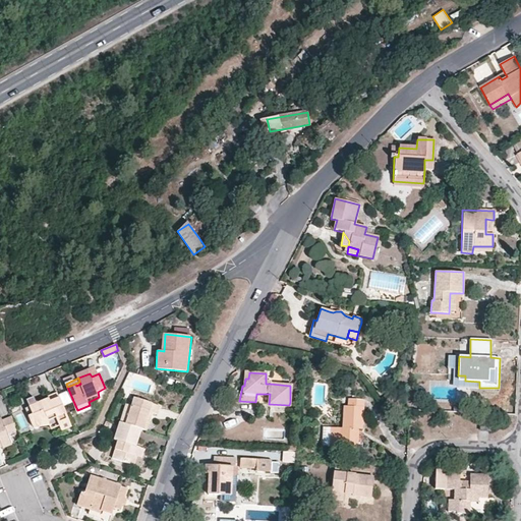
[(67,389),(59,392),(63,403),(71,400),(67,389)]
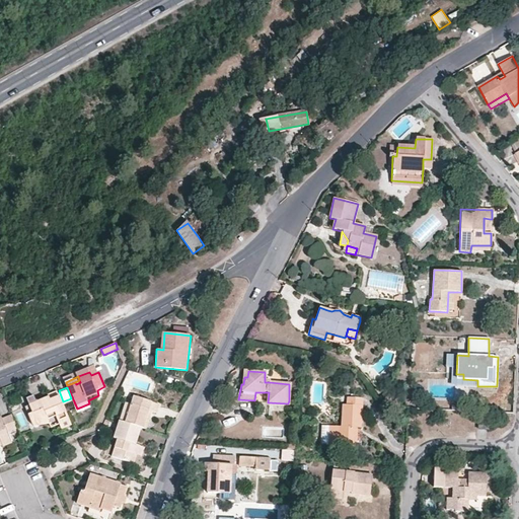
[(61,398),(59,392),(50,395),(52,401),(61,398)]
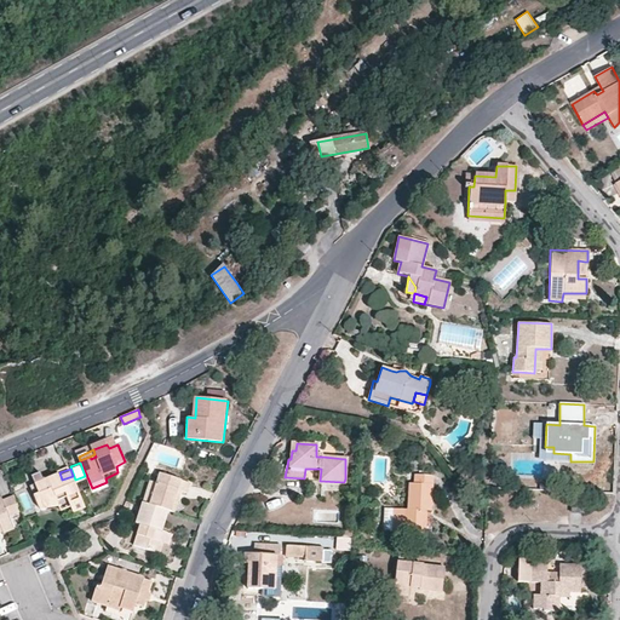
[(150,504),(161,472),(154,470),(143,501),(150,504)]
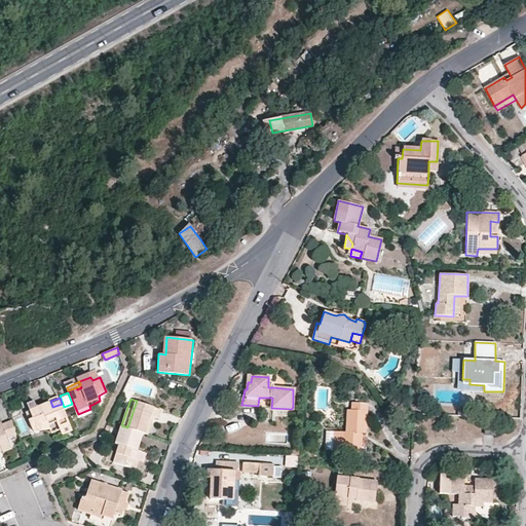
[(49,424),(48,422),(57,419),(57,421),(63,434),(73,429),(62,404),(52,407),(50,401),(45,403),(46,406),(43,408),(42,405),(30,410),(34,418),(29,420),(34,429),(35,430),(36,430),(37,430),(38,429),(39,427),(39,424),(49,424)]
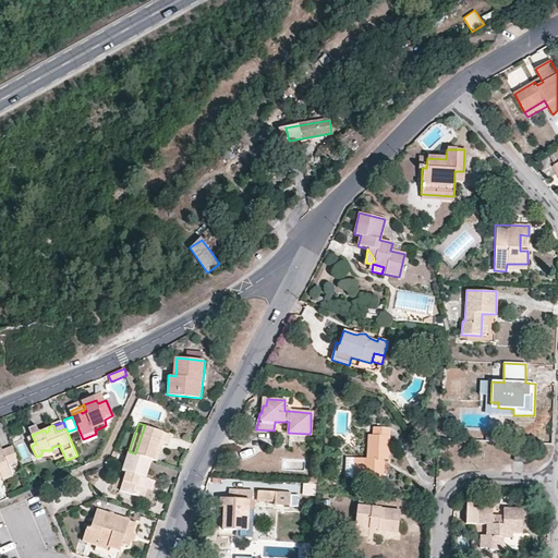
[(171,434),(145,425),(135,453),(153,459),(154,460),(160,440),(165,441),(169,443),(171,434)]
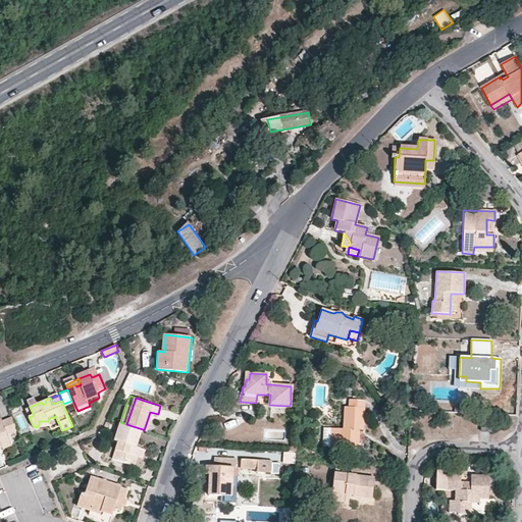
[(362,430),(365,400),(350,399),(349,408),(345,407),(343,429),(331,428),(322,428),(322,435),(321,448),(330,448),(355,450),(357,430),(362,430)]
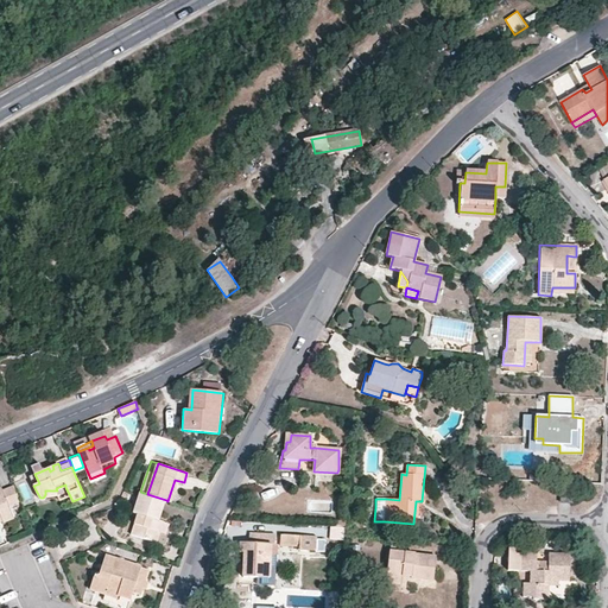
[(103,469),(105,473),(90,479),(93,485),(112,477),(108,467),(103,469)]
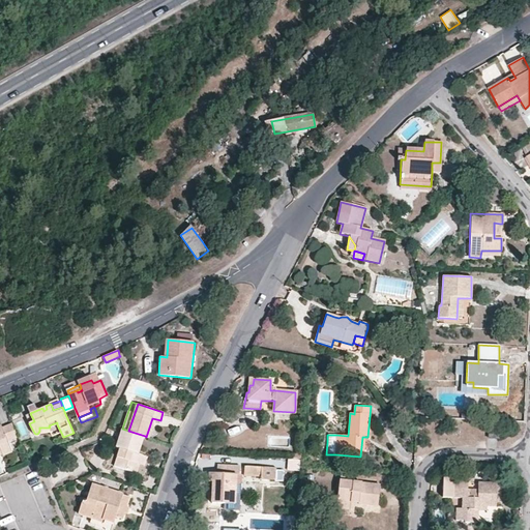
[(146,437),(150,437),(156,419),(152,418),(146,437)]
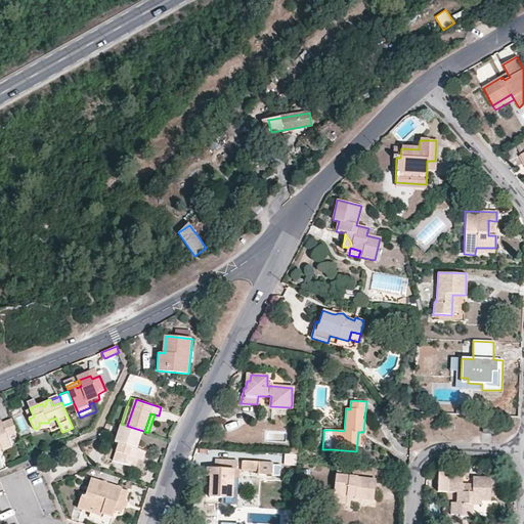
[(0,446),(2,446),(4,450),(4,451),(12,447),(8,436),(17,432),(12,419),(3,423),(1,420),(0,420),(0,446)]
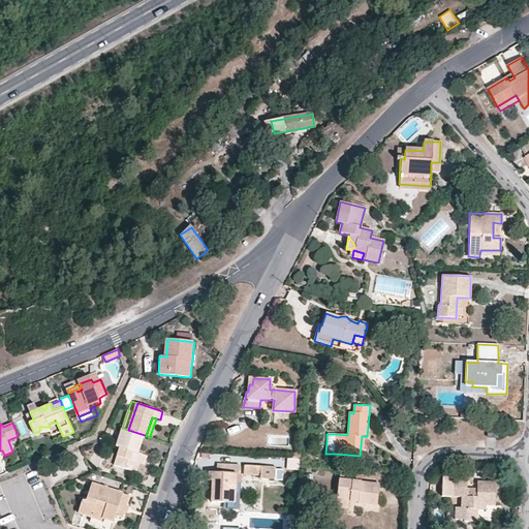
[(497,426),(488,426),(487,436),(488,437),(497,438),(497,426)]
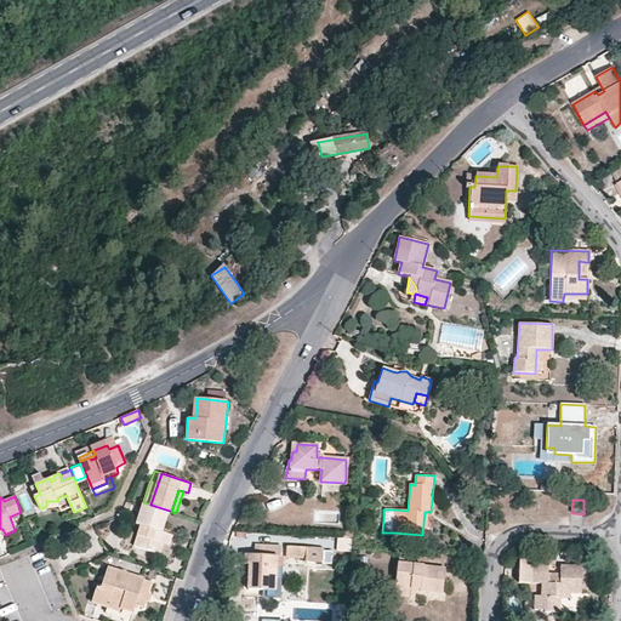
[(169,533),(163,530),(170,511),(151,505),(143,502),(137,524),(141,525),(135,546),(160,554),(164,543),(167,533),(169,533)]
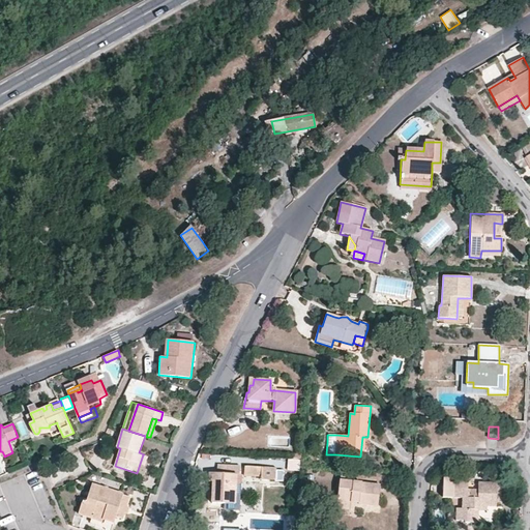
[(145,466),(148,457),(143,454),(140,464),(145,466)]
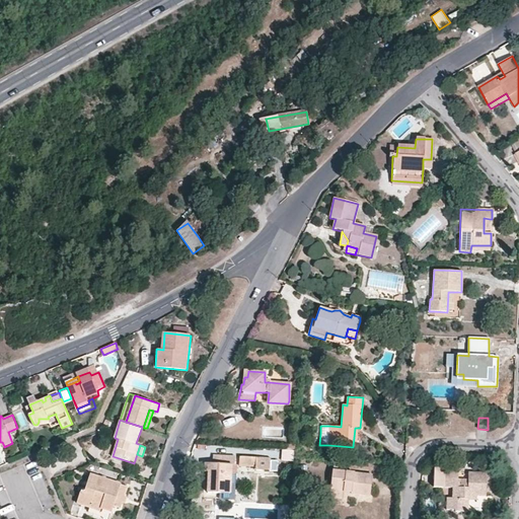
[(205,463),(205,472),(209,472),(208,483),(208,493),(220,494),(221,489),(230,489),(231,465),(235,464),(235,456),(213,455),(213,457),(213,463),(205,463)]
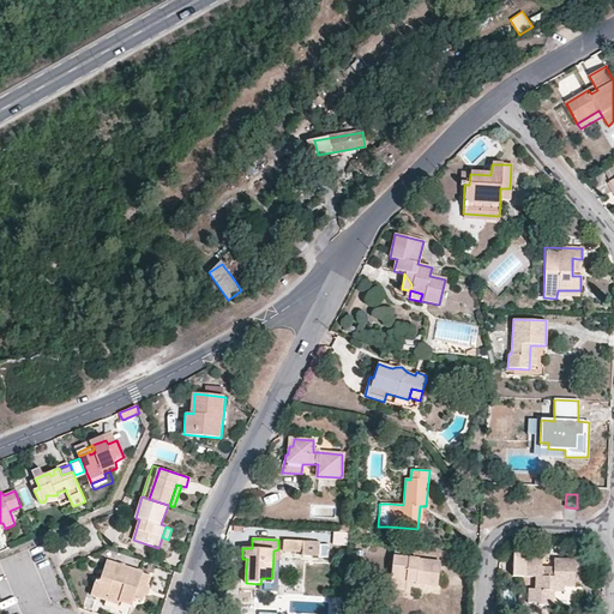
[(284,540),(284,549),(302,551),(304,554),(320,555),(320,541),(284,540)]
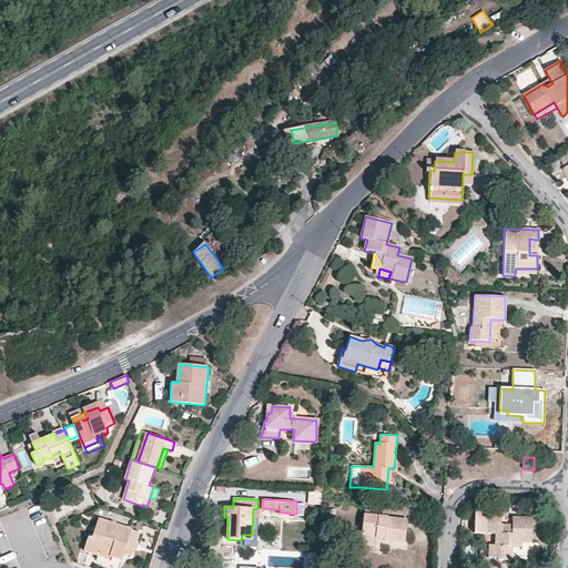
[(475,534),(485,534),(495,535),(494,546),(488,546),(488,558),(497,559),(497,561),(510,561),(511,548),(511,543),(521,543),(531,544),(531,518),(511,517),(511,526),(501,526),(501,517),(501,513),(486,513),(475,513),(475,534)]
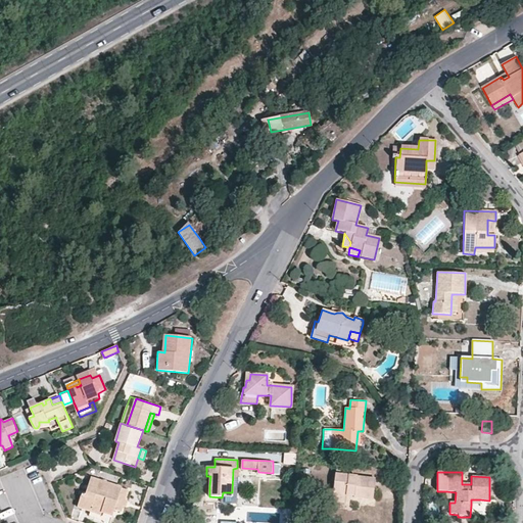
[(344,503),(345,495),(353,496),(353,497),(372,500),(375,479),(347,476),(335,474),(332,502),(344,503)]
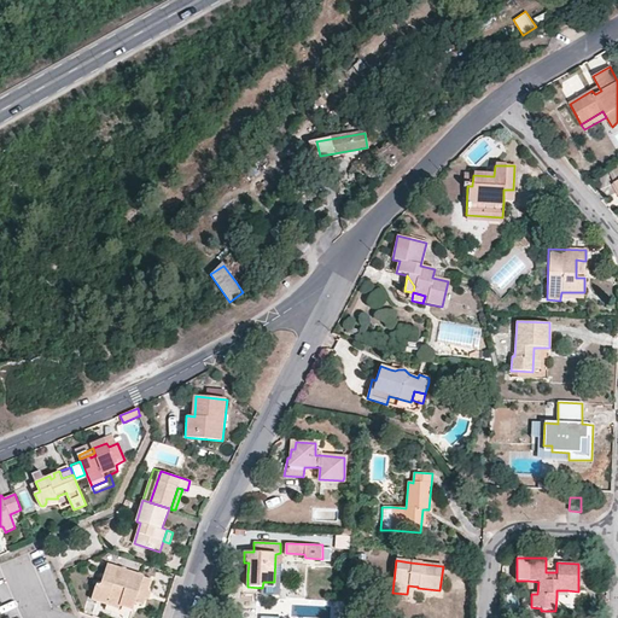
[(108,606),(110,599),(122,604),(121,606),(134,611),(136,604),(144,606),(146,596),(144,595),(146,589),(149,590),(151,579),(126,571),(127,569),(121,567),(120,570),(108,566),(100,587),(97,584),(92,601),(108,606)]
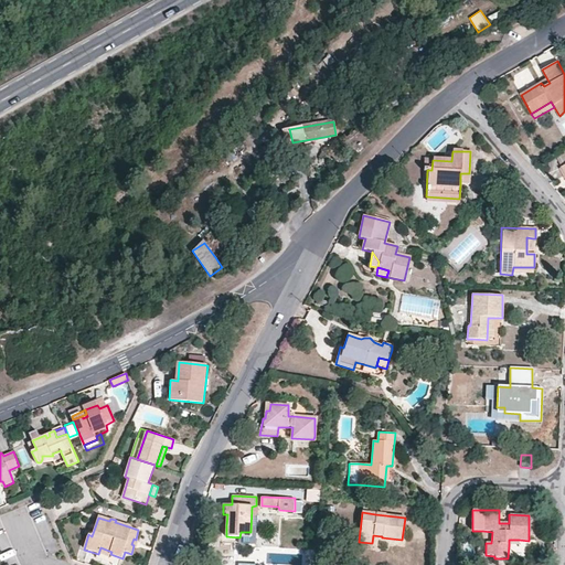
[(110,554),(112,552),(100,547),(98,554),(109,557),(110,554)]
